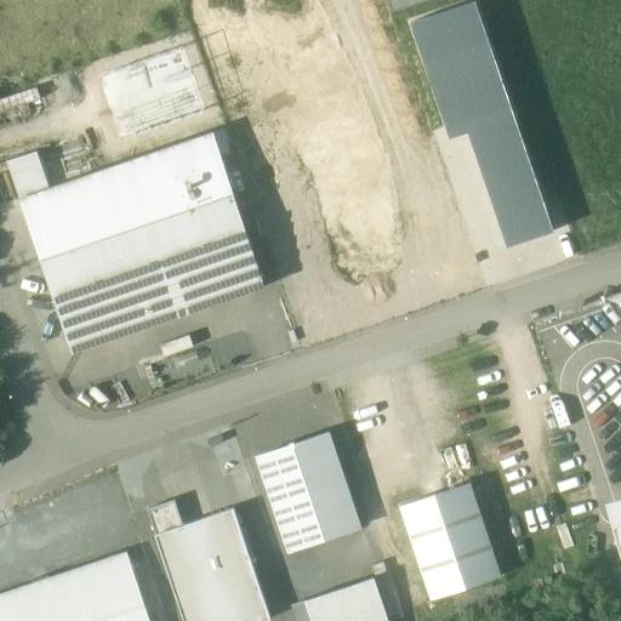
[(429,0),(387,0),(392,13),(429,0)]
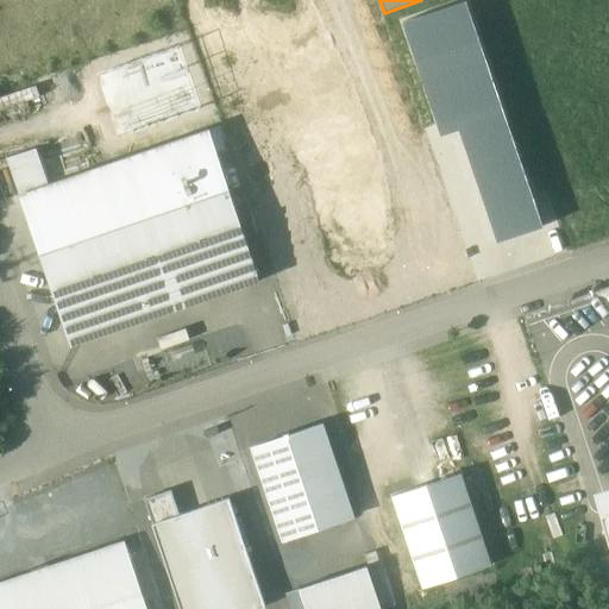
[(460,129),(498,242),(544,226),(465,0),(458,0),(402,19),(441,135),(460,129)]
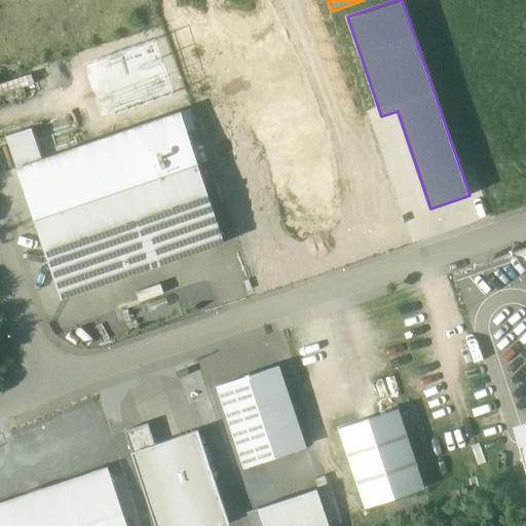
[(174,95),(155,40),(84,64),(103,119),(174,95)]
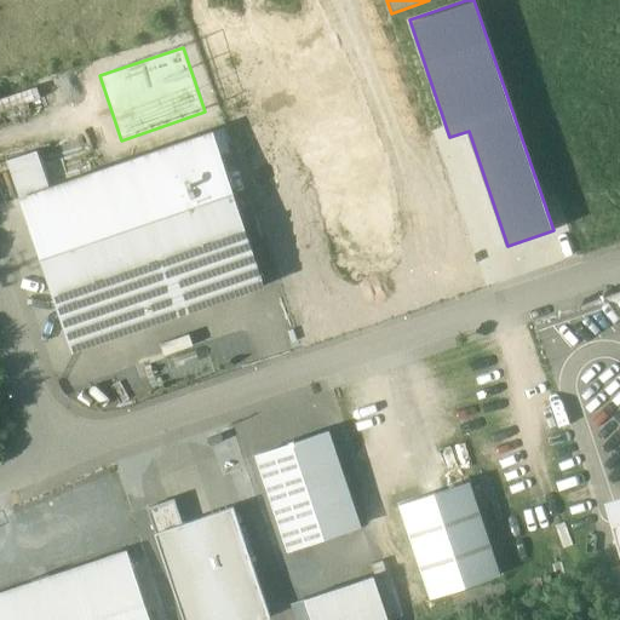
[(42,259),(233,194),(211,132),(50,188),(21,197),(42,259)]
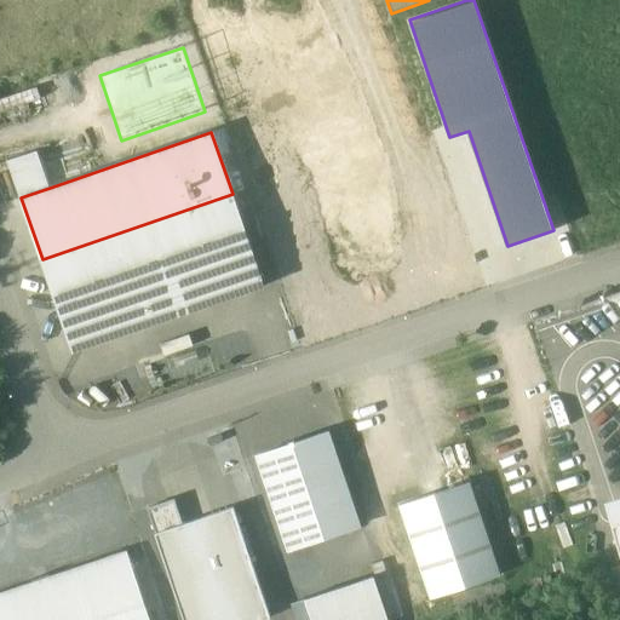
[(7,160),(21,197),(50,188),(36,150),(7,160)]
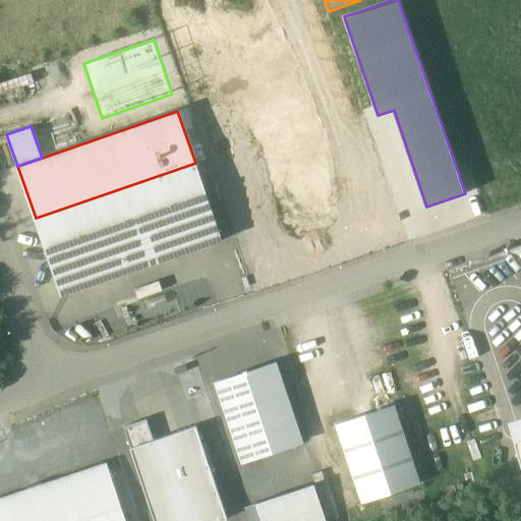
[(195,163),(36,218),(62,295),(222,241),(195,163)]
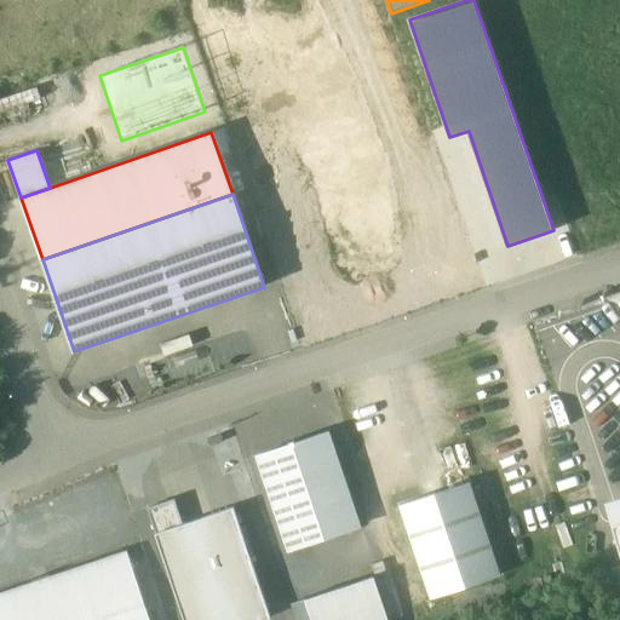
[(329,432),(257,457),(288,550),(361,526),(329,432)]
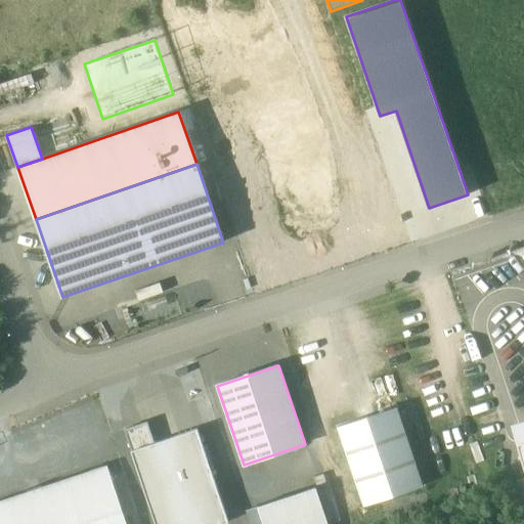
[(397,407),(338,427),(364,506),(424,486),(397,407)]
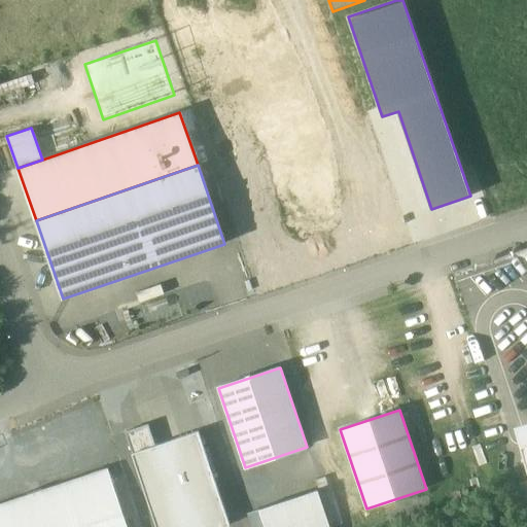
[(125,432),(132,454),(154,446),(147,425),(125,432)]
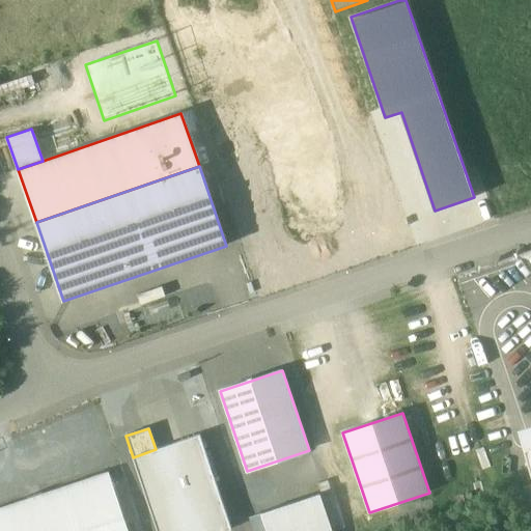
[(156,449),(133,457),(158,530),(226,530),(231,529),(200,435),(156,449)]
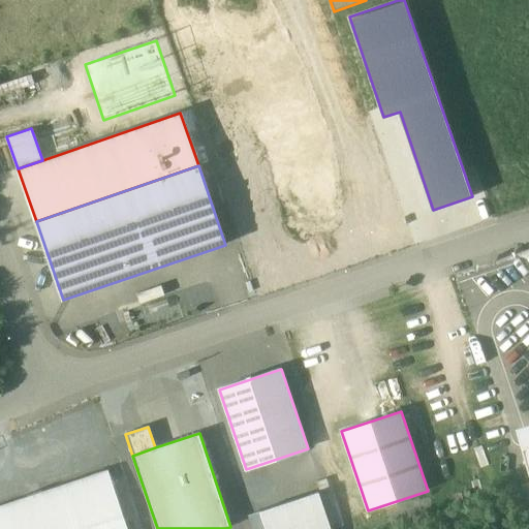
[(126,528),(109,474),(0,510),(0,528),(126,528)]
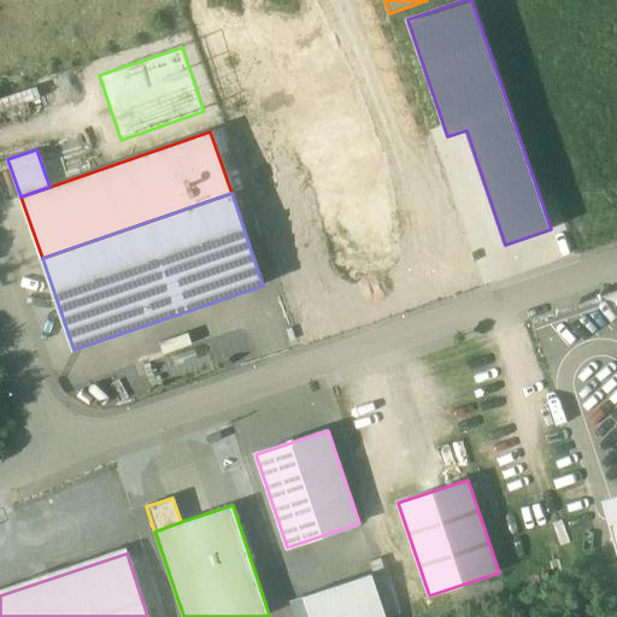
[(388,616),(371,571),(311,593),(318,616),(388,616)]
